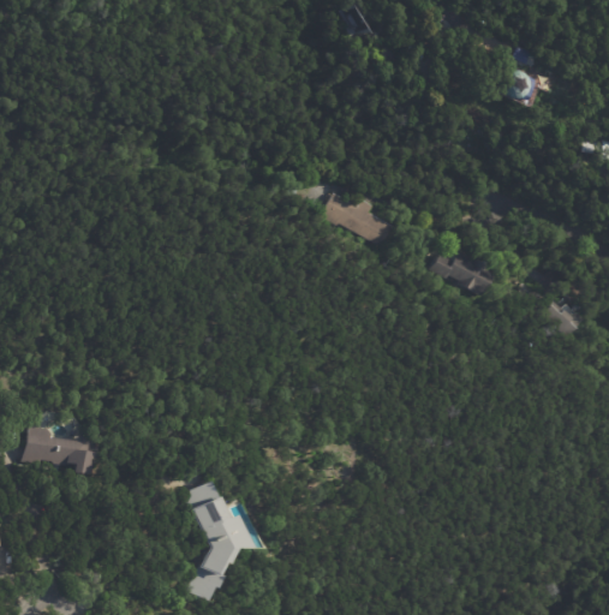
[(359,5),(371,28),(350,40),(341,23),(346,21),(341,12),(358,4),(359,5)]
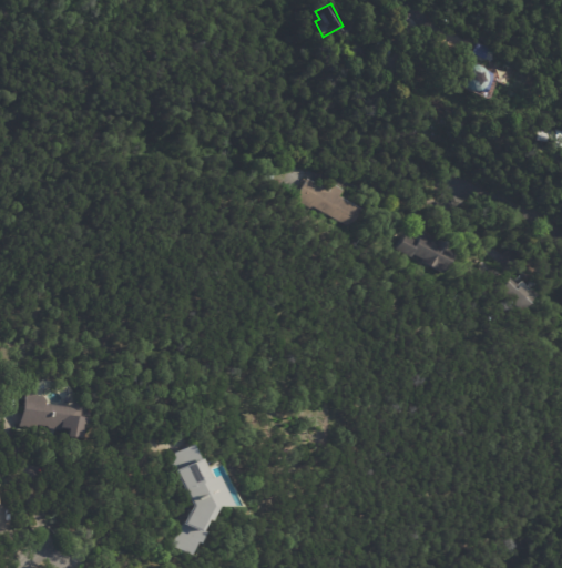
[(489,60),(478,56),(483,42),(496,48),(489,60)]
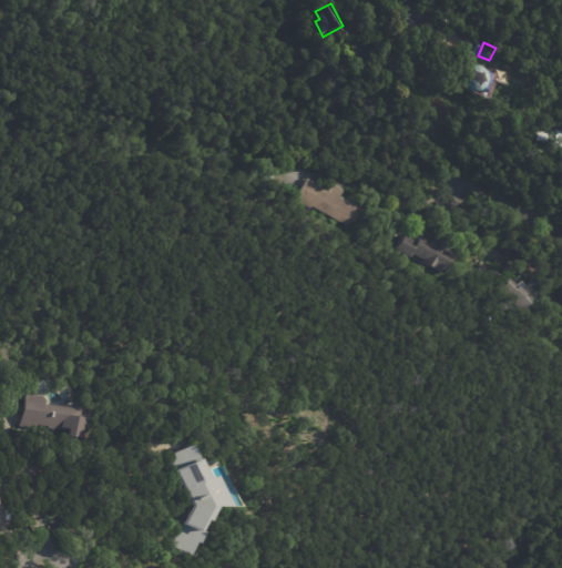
[(484,67),(489,68),(490,71),(497,74),(486,95),(479,93),(472,92),(467,89),(465,82),(465,77),(468,71),(473,67),(481,66),(484,67)]
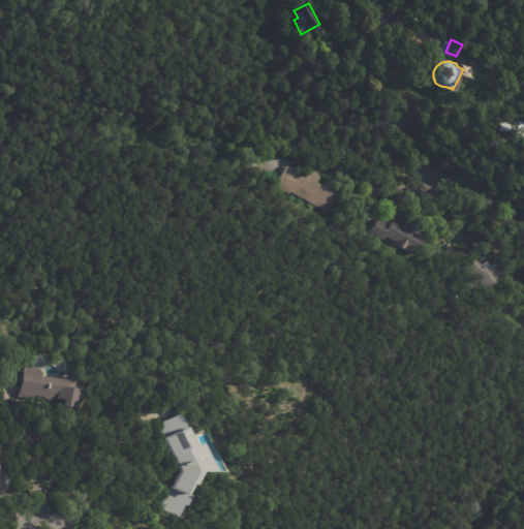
[(523,123),(522,123),(505,121),(504,133),(523,135),(523,123)]
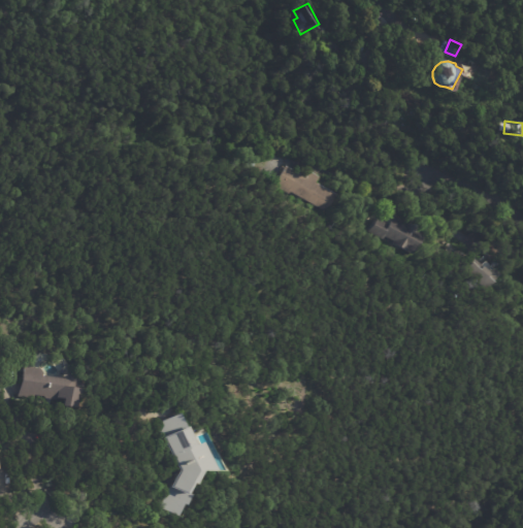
[(263,164),(260,170),(251,167),(254,159),(263,163),(263,164)]
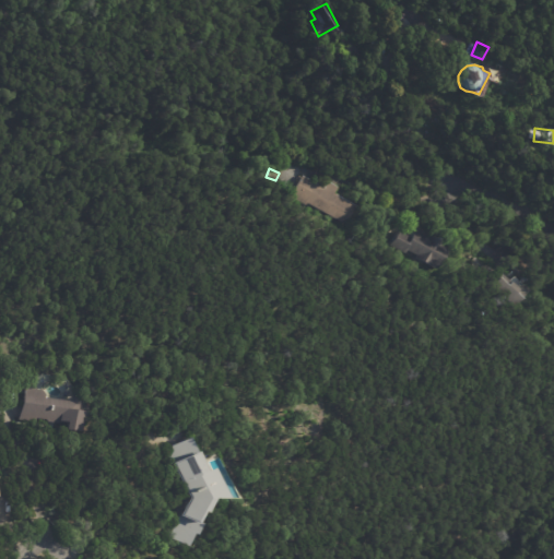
[(344,189),(345,189),(342,194),(364,207),(354,224),(319,204),(318,206),(299,195),(310,177),(330,188),(333,182),(344,189)]
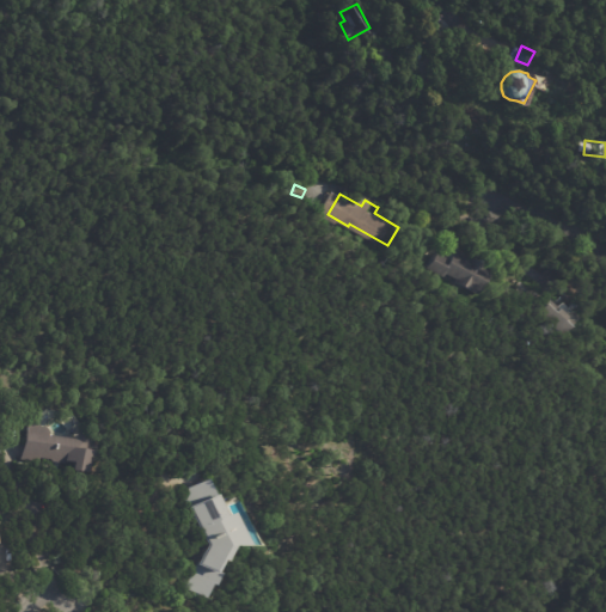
[(464,251),(493,265),(490,271),(499,275),(488,295),(464,283),(466,280),(454,274),(453,276),(436,268),(445,254),(457,259),(461,250),(464,251)]
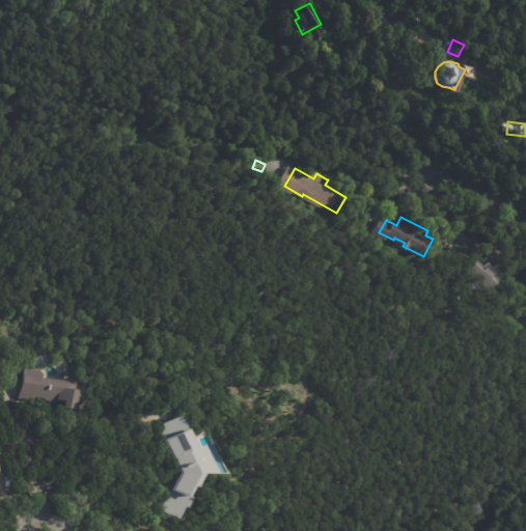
[(486,260),(494,268),(498,262),(504,269),(506,267),(514,273),(497,290),(476,270),(486,259),(486,260)]
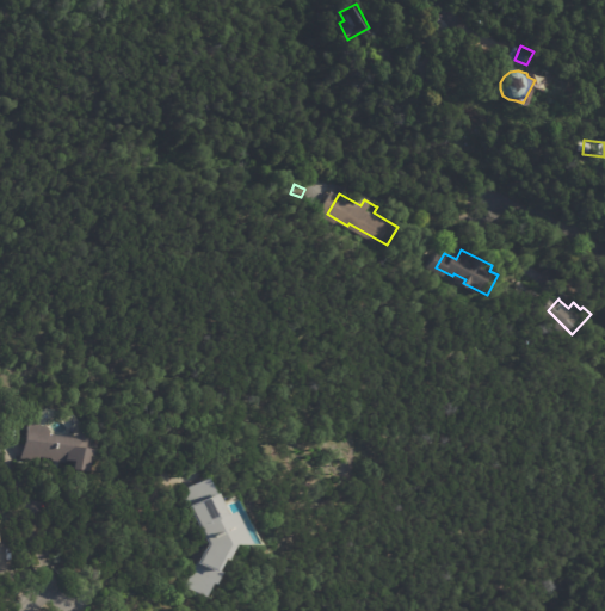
[(39,421),(41,421),(43,425),(49,425),(53,431),(53,433),(78,437),(82,432),(96,433),(93,445),(102,446),(100,460),(96,460),(94,470),(78,468),(79,461),(73,460),(72,466),(24,460),(29,424),(34,421),(39,421)]
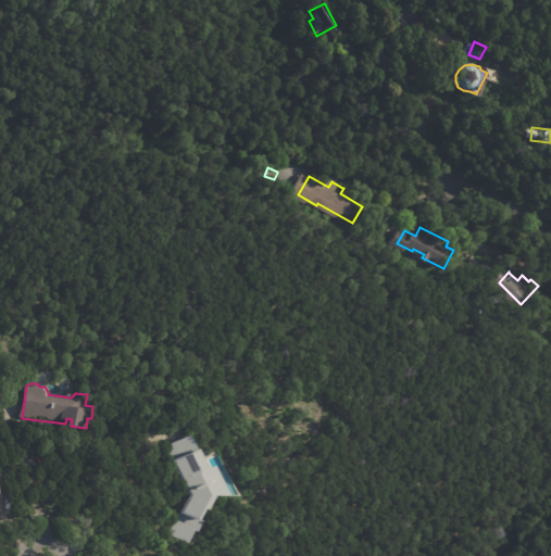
[(223,489),(226,495),(212,494),(204,509),(202,508),(198,517),(203,520),(198,532),(195,531),(189,543),(173,535),(184,514),(182,512),(189,495),(173,459),(175,458),(168,445),(190,434),(205,466),(212,464),(223,489)]
